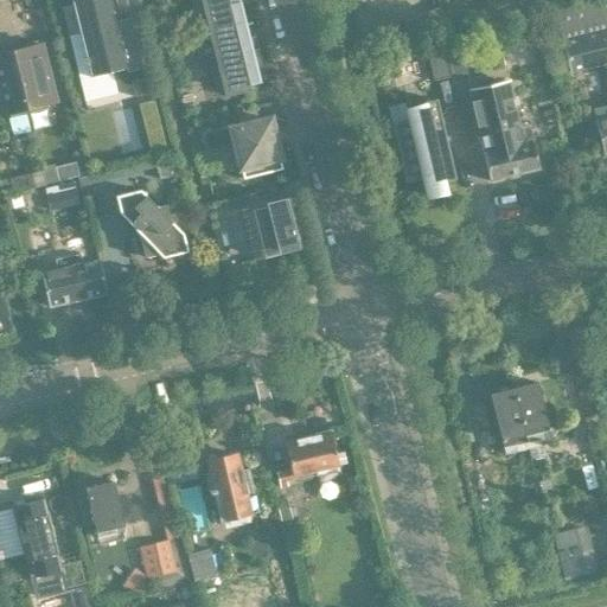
[(148,94),(129,18),(116,21),(110,0),(70,0),(72,5),(61,7),(68,36),(80,32),(85,58),(83,59),(85,64),(87,64),(90,77),(114,72),(115,76),(122,83),(127,84),(132,83),(133,89),(134,97),(148,94)]
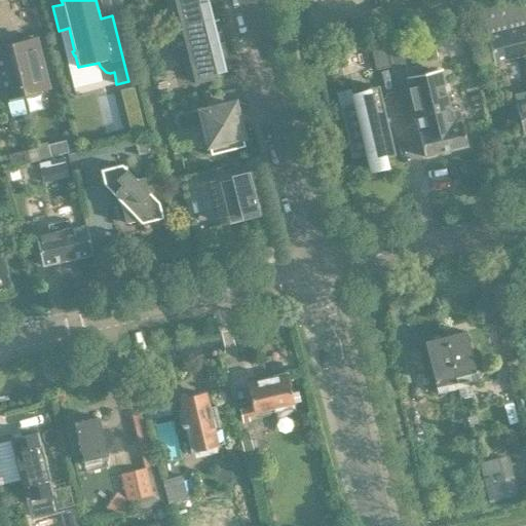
[(178,0),(195,66),(193,72),(196,77),(200,80),(207,79),(211,76),(225,72),(207,0),(178,0)]
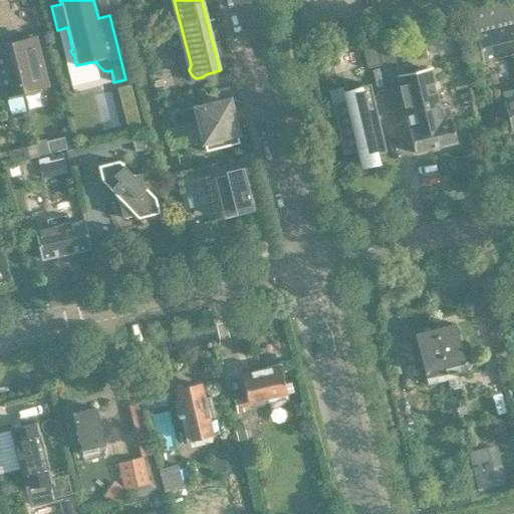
[(424,0),(420,0),(414,1),(417,17),(428,14),(424,0)]
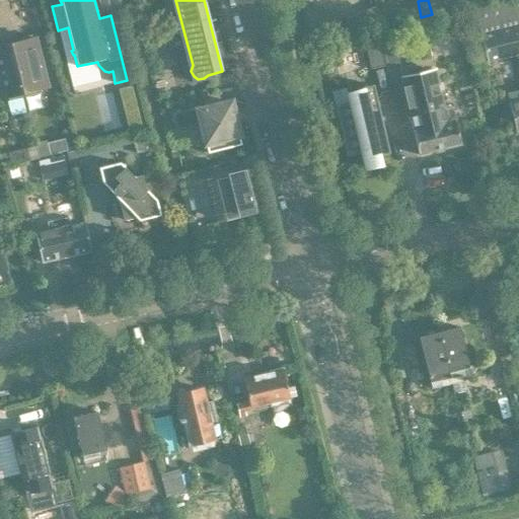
[(454,0),(443,0),(442,0),(444,10),(456,8),(454,0)]
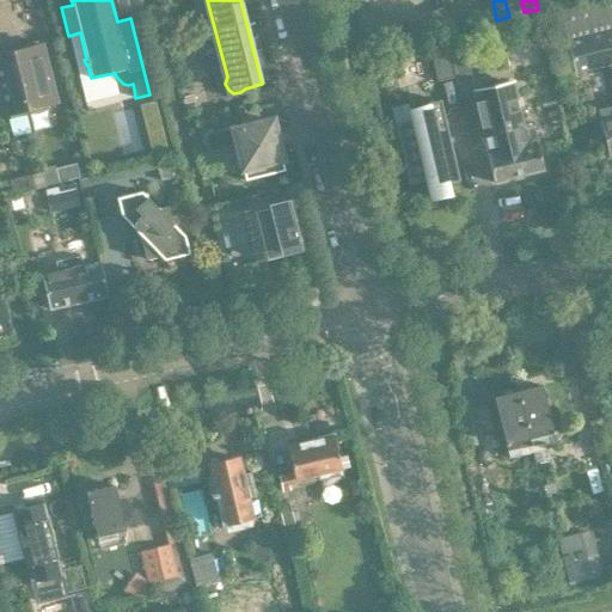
[(611,154),(611,22),(607,1),(561,13),(575,72),(601,66),(603,71),(610,69),(611,80),(611,106),(598,111),(601,123),(609,155),(611,154)]
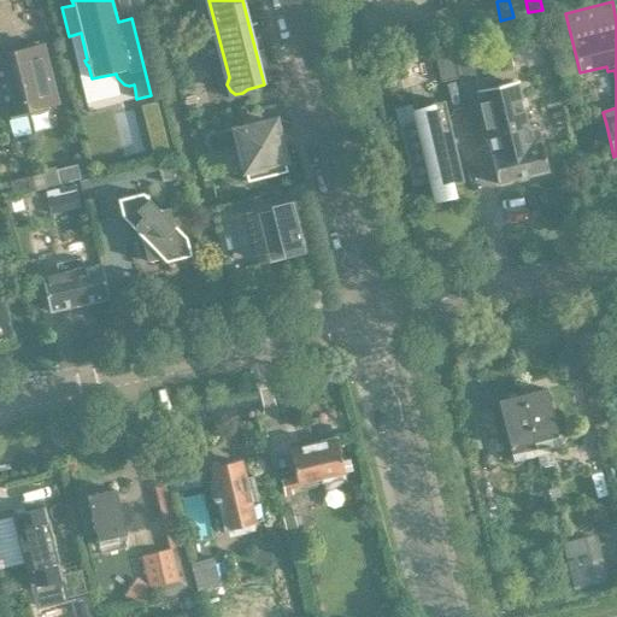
[(471,12),(457,16),(459,28),(474,24),(471,12)]
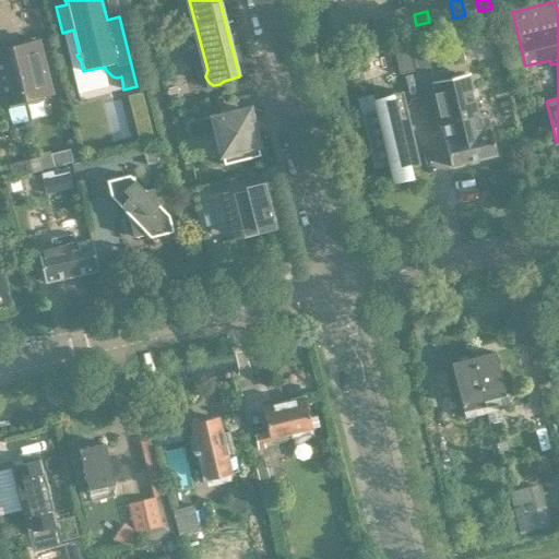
[(34,38),(21,42),(10,44),(25,104),(40,100),(40,96),(50,94),(37,42),(35,42),(34,38)]
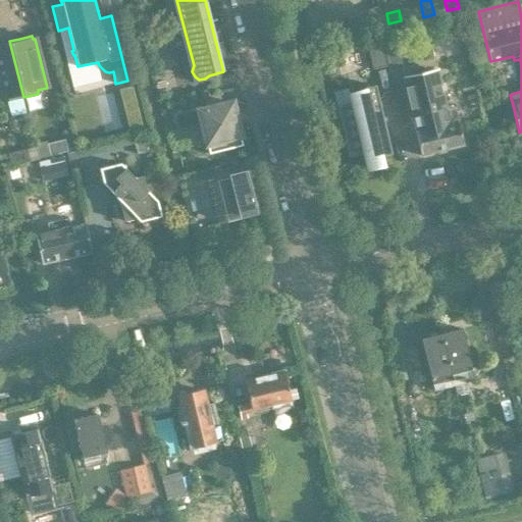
[(23,97),(9,41),(0,43),(0,99),(8,98),(9,101),(23,97)]
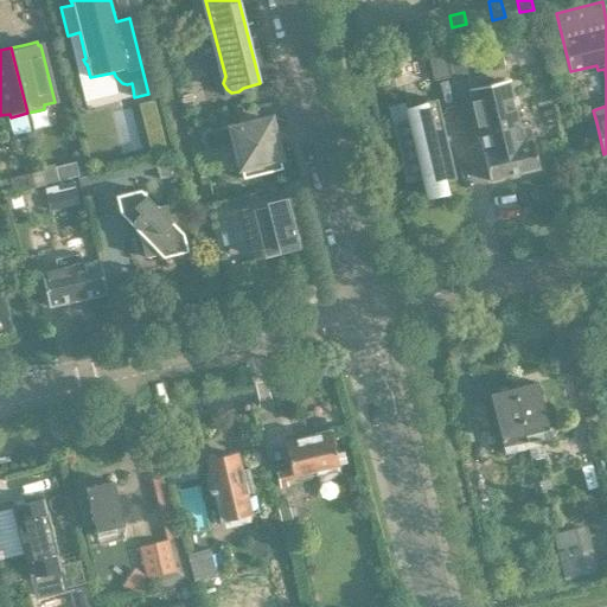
[(442,48),(428,50),(435,81),(433,81),(433,82),(449,78),(442,48)]
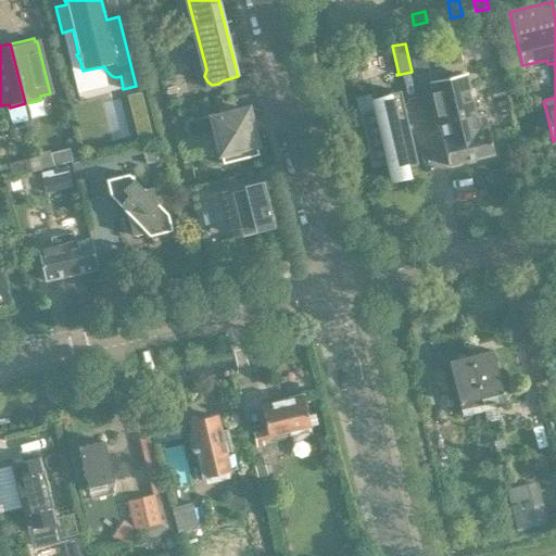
[(430,68),(421,45),(408,49),(418,73),(430,68)]
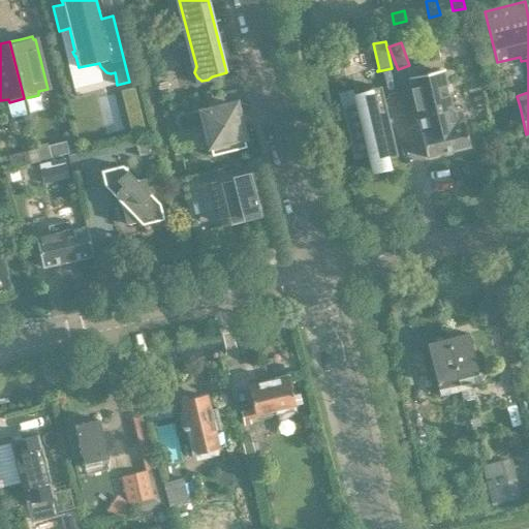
[(426,158),(469,148),(464,127),(456,129),(442,70),(410,78),(423,132),(419,132),(426,158)]
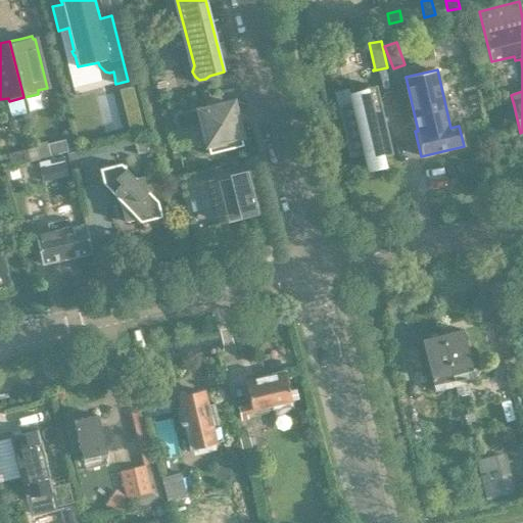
[(135,86),(119,90),(129,132),(144,129),(135,86)]
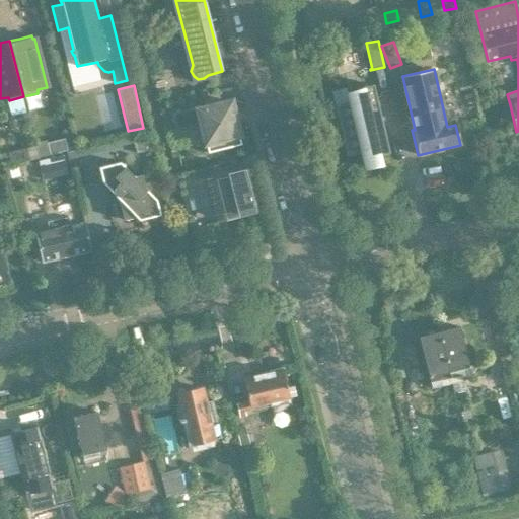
[(348,95),(363,159),(365,167),(380,164),(378,156),(388,153),(380,118),(373,86),(363,88),(364,92),(348,95)]
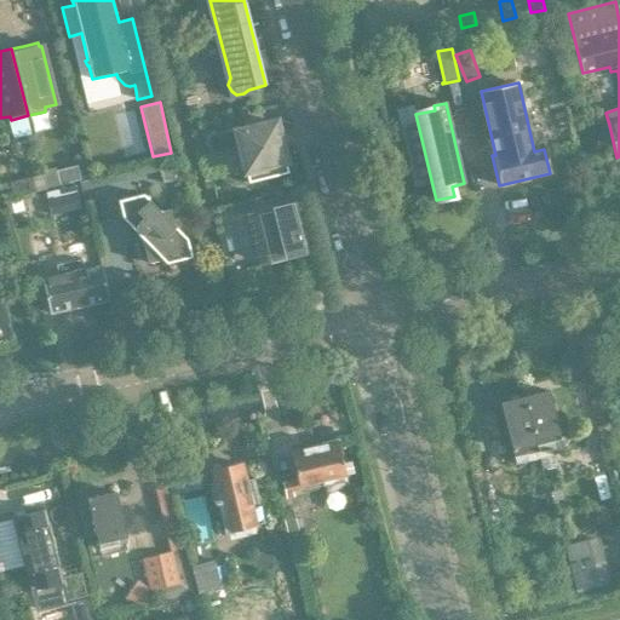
[(248,183),(288,173),(275,122),(235,132),(248,183)]
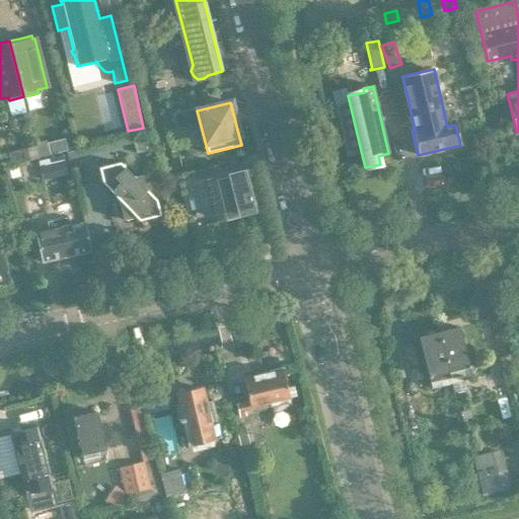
[(136,154),(154,150),(150,135),(133,139),(136,154)]
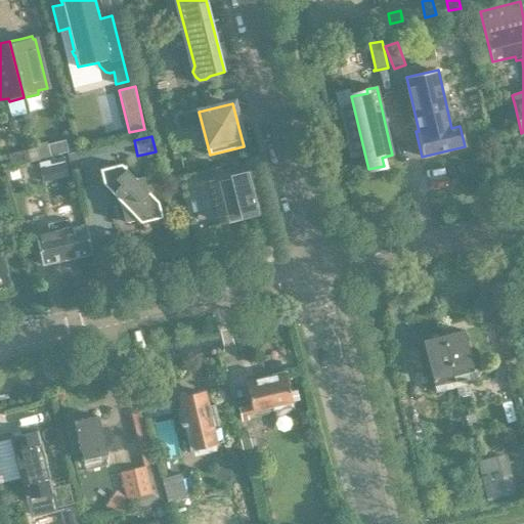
[(70,154),(67,141),(48,145),(51,159),(70,154)]
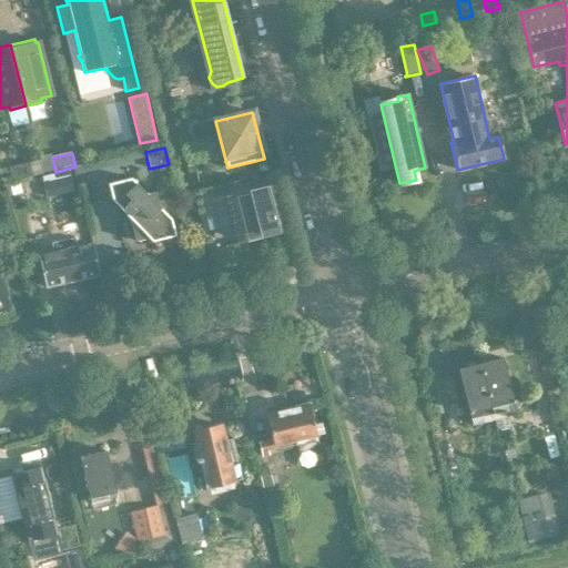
[(44,174),(41,161),(0,170),(3,183),(44,174)]
